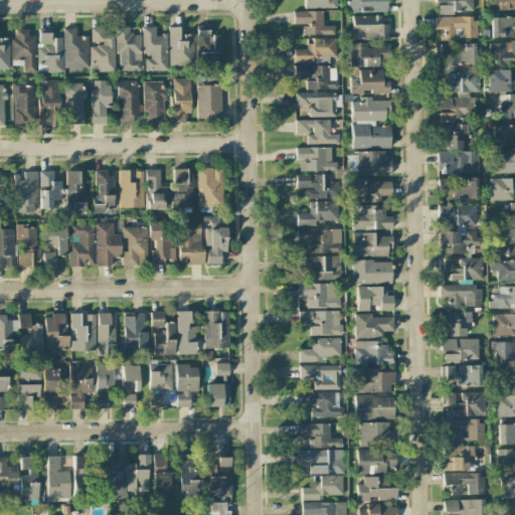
[(304,0),(304,8),(336,8),(335,0),(304,0)]
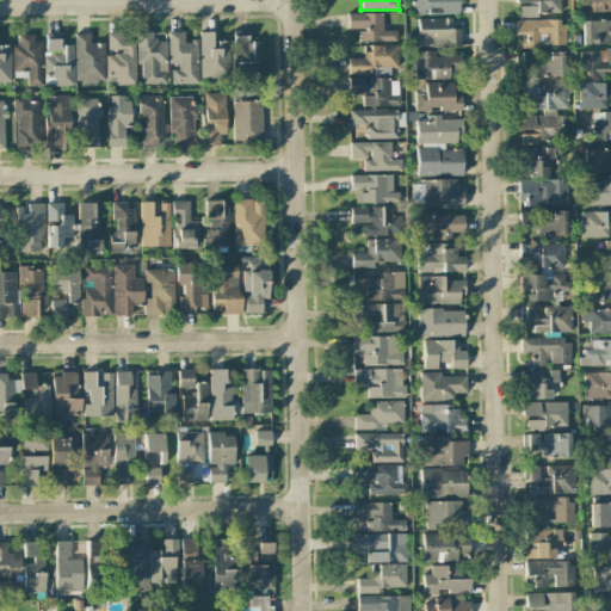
[(458,14),(457,0),(412,0),(413,16),(458,14)]
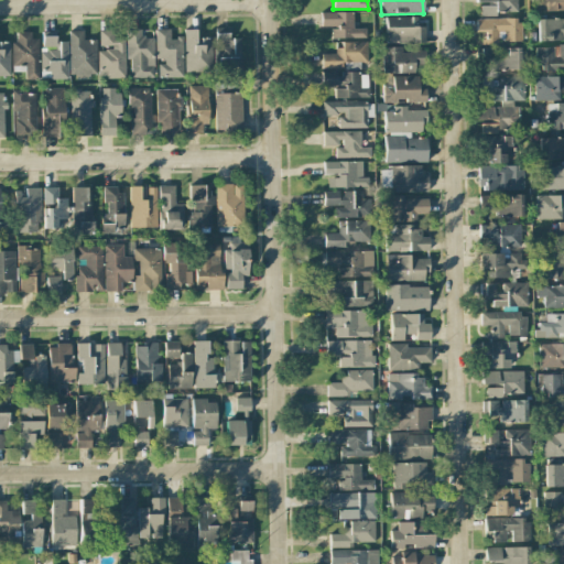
[(475,0),(476,4),(479,4),(479,14),(517,13),(517,0),(475,0)]
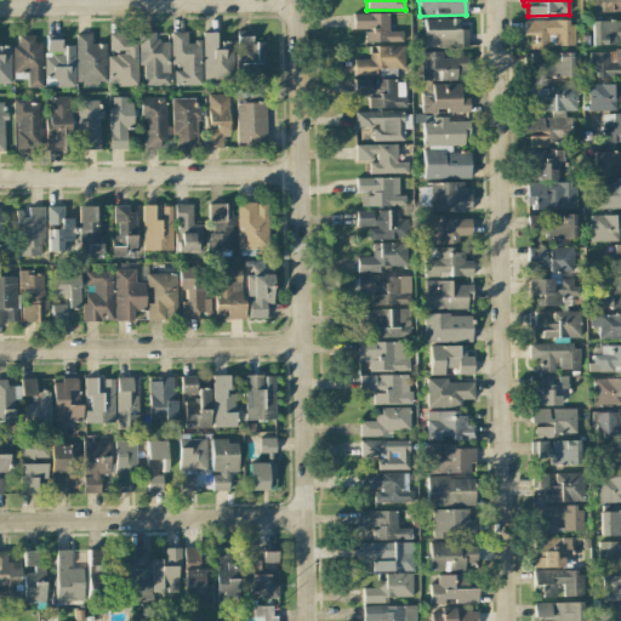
[(620,11),(620,0),(591,0),(591,11),(620,11)]
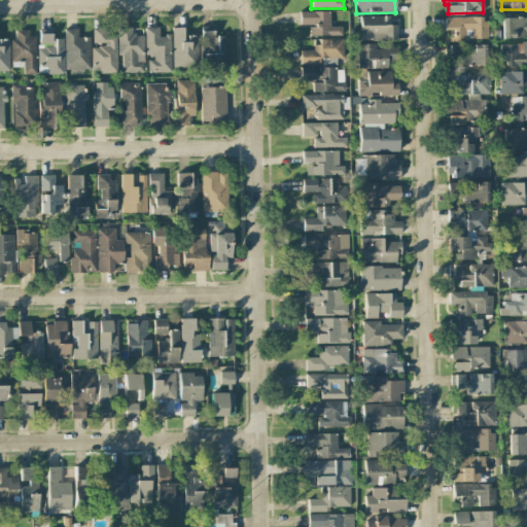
[(310,36),(342,36),(342,27),(330,27),(330,11),(300,12),(300,25),(309,25),(310,36)]
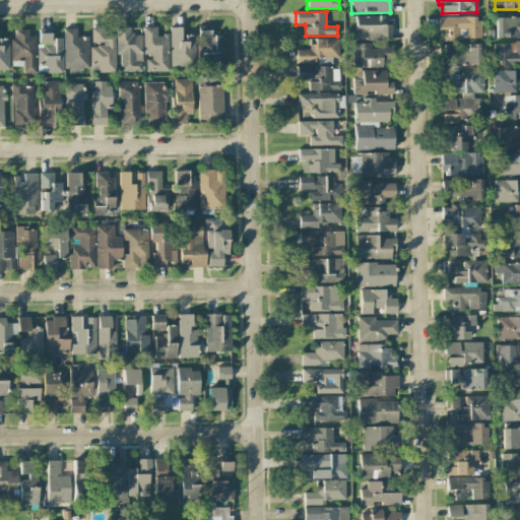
[(392,25),(384,25),(385,16),(355,15),(354,40),(391,41),(392,25)]
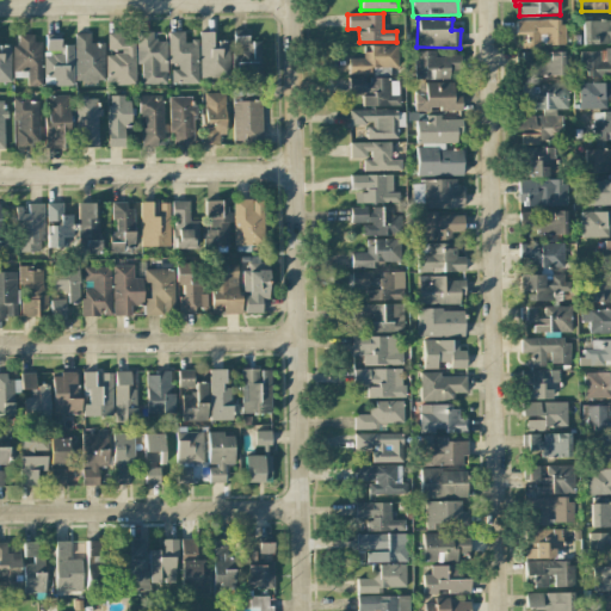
[(565,45),(565,20),(518,22),(518,49),(539,48),(539,36),(545,36),(545,45),(565,45)]
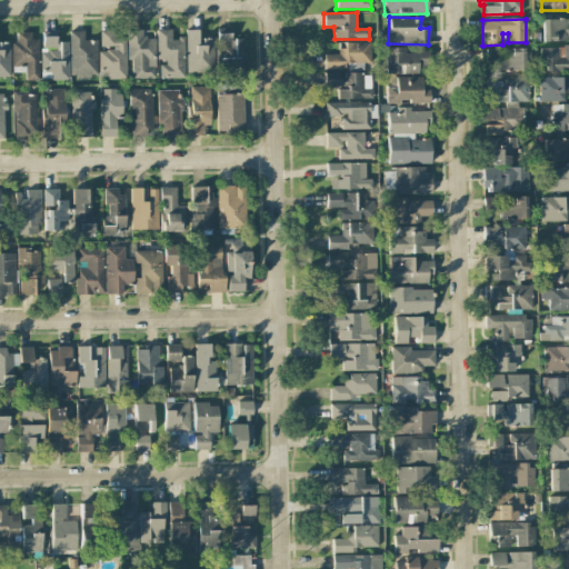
[(568,41),(568,28),(568,19),(542,19),(542,42),(568,41)]
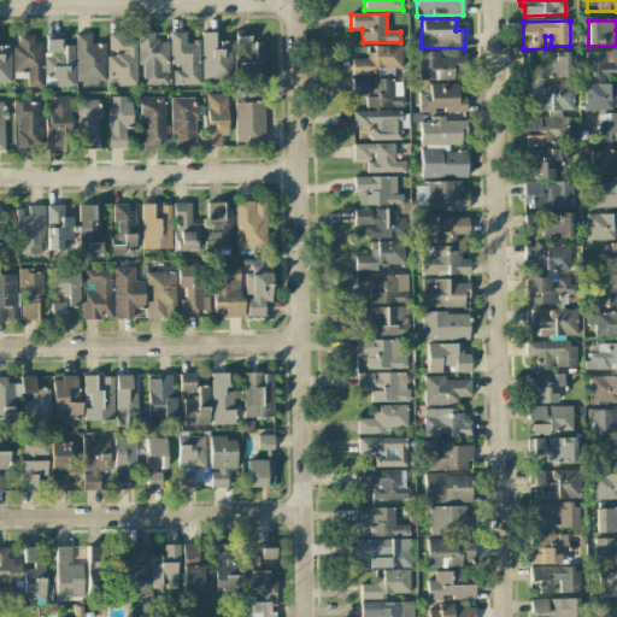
[(137,31),(156,31),(156,37),(159,37),(159,41),(169,41),(169,84),(146,84),(144,82),(144,65),(137,65),(137,31)]
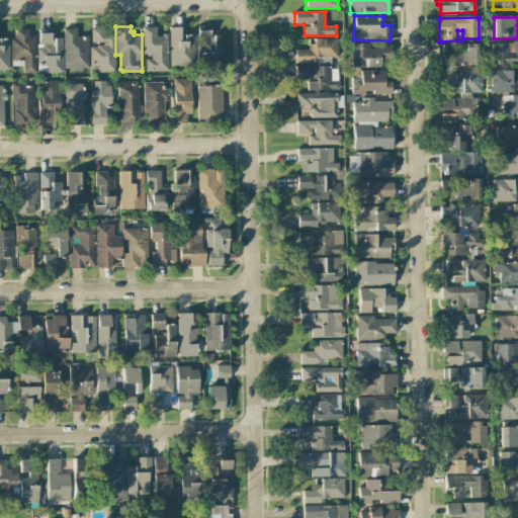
[(143,27),(144,54),(151,54),(151,59),(146,59),(146,71),(169,71),(168,32),(162,33),(162,35),(156,35),(156,26),(143,27)]
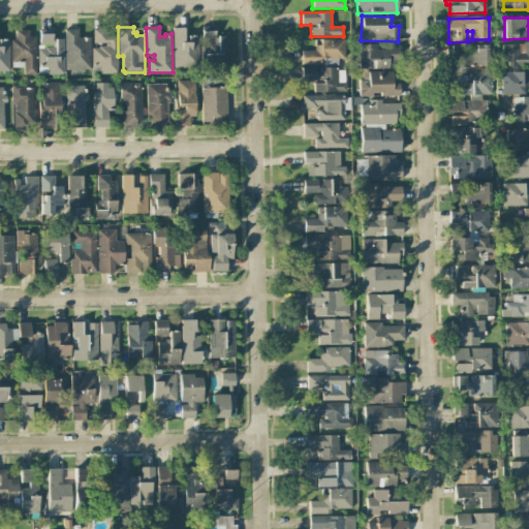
[(173,27),(174,72),(199,71),(199,35),(188,35),(188,27),(173,27)]
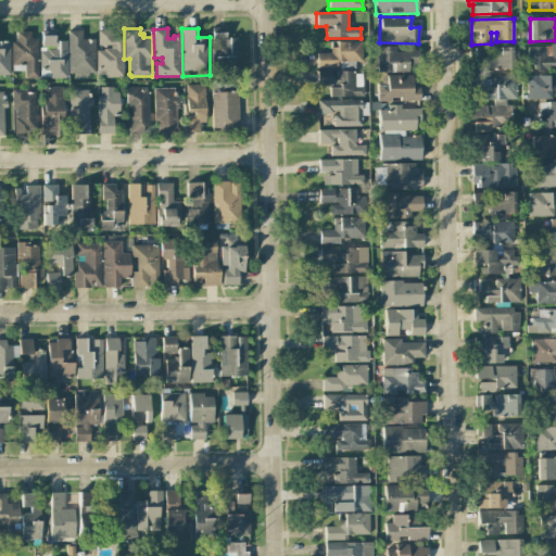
[(97,29),(98,76),(124,76),(123,29),(97,29)]
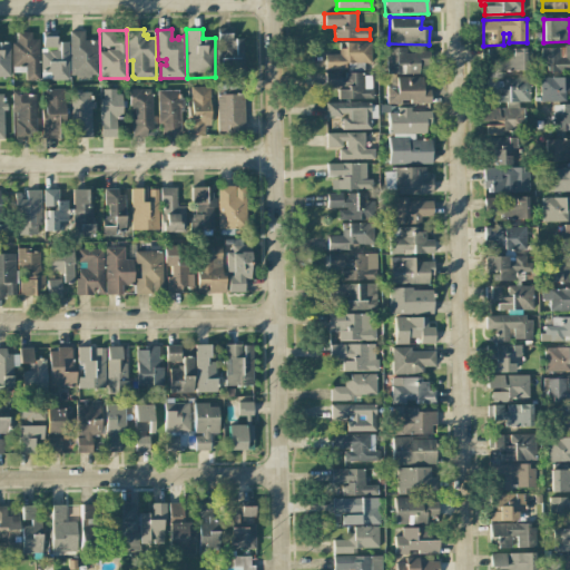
[(70,31),(84,31),(85,40),(97,40),(98,79),(71,80),(70,31)]
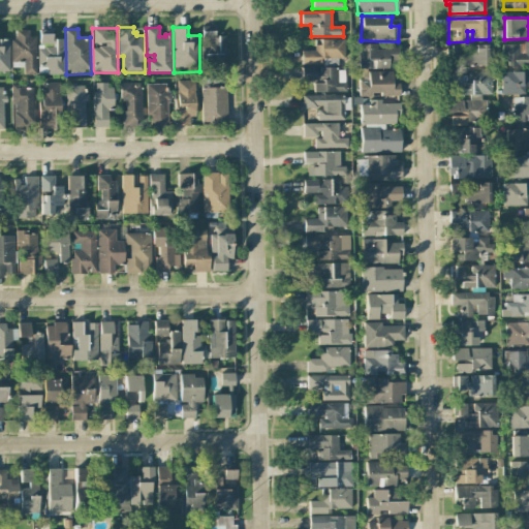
[(16,30),(29,30),(29,36),(37,36),(37,72),(37,75),(23,75),(23,67),(11,67),(11,40),(17,40),(16,30)]
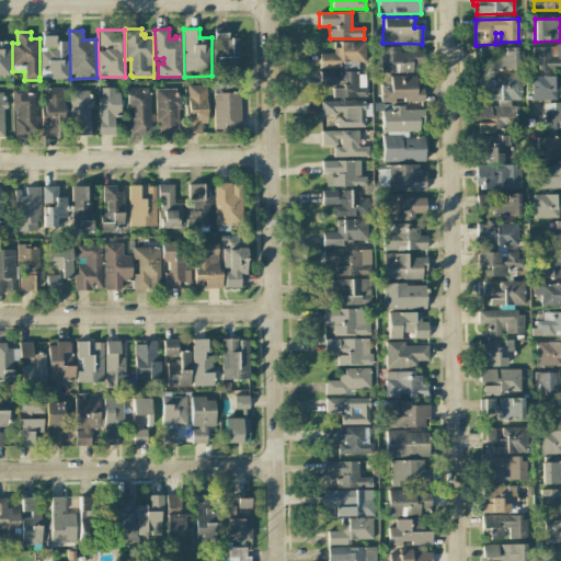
[(214,33),(227,33),(228,38),(240,38),(241,76),(215,76),(214,33)]
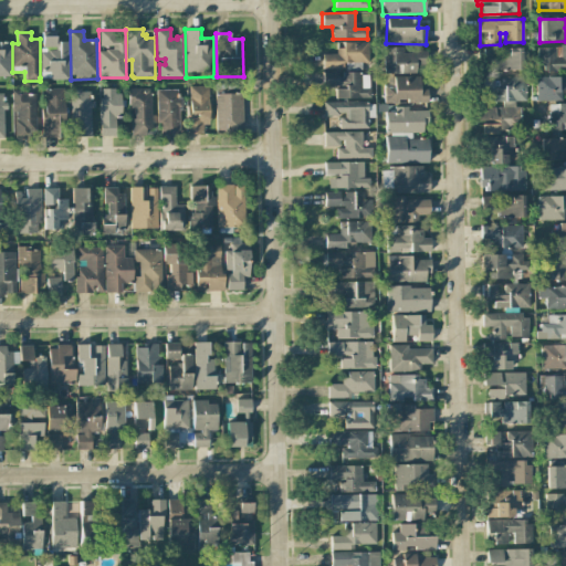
[(69,79),(51,80),(51,77),(41,77),(40,46),(42,46),(42,37),(55,35),(56,44),(59,44),(59,41),(67,41),(69,79)]
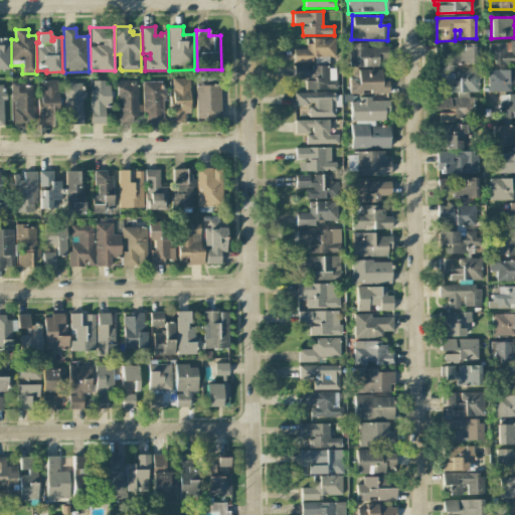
[(0,70),(10,70),(9,37),(0,37),(0,70)]
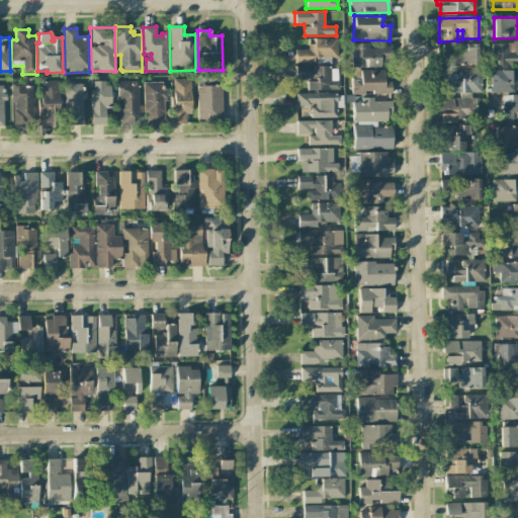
[(338,58),(337,38),(311,39),(311,50),(295,50),(295,64),(331,63),(331,58),(338,58)]
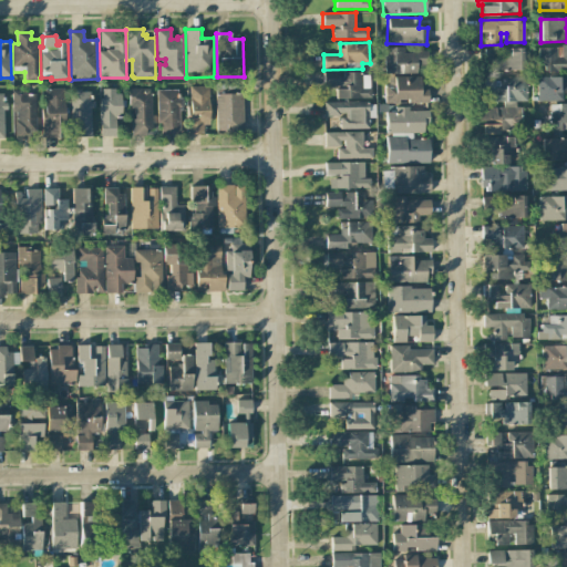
[(539,72),(566,71),(566,47),(539,47),(539,72)]
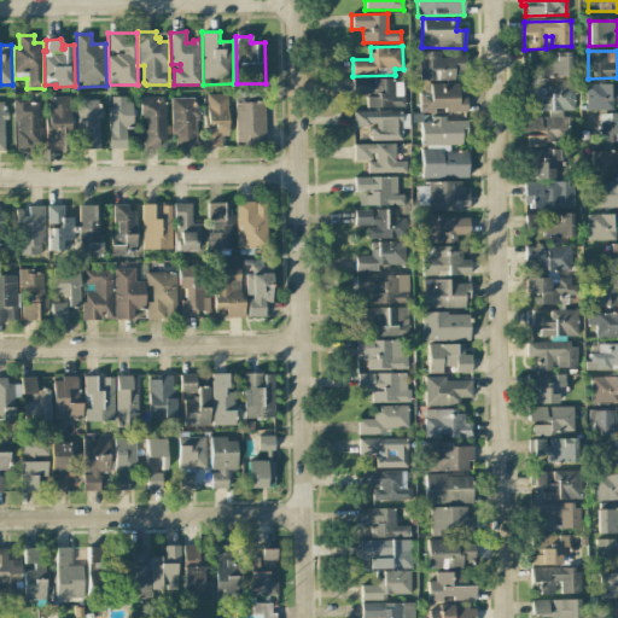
[(454,81),(454,74),(466,74),(466,56),(439,57),(439,52),(419,52),(419,81),(454,81)]
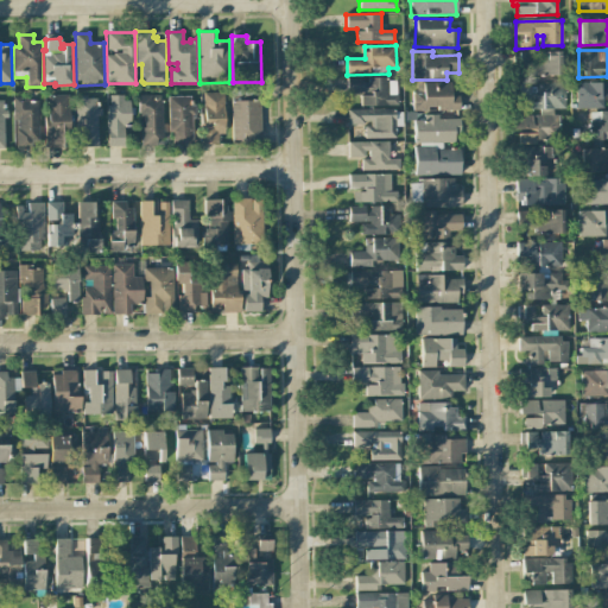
[(563,51),(520,52),(520,76),(563,75),(563,51)]
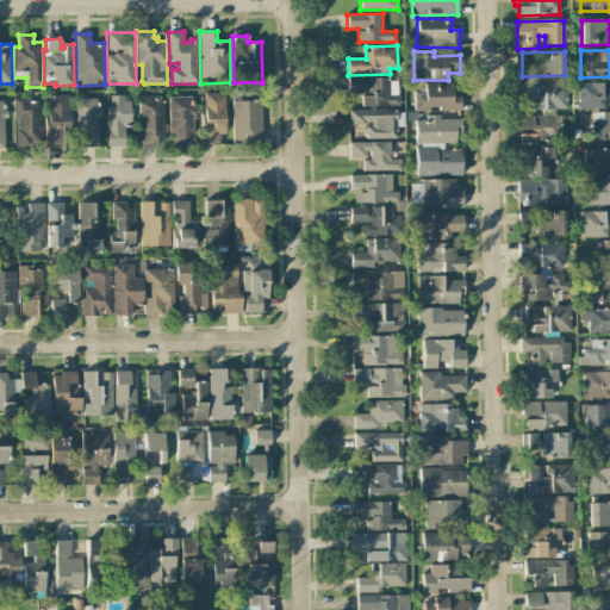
[(362,106),(398,106),(398,79),(366,80),(366,78),(348,79),(348,94),(362,94),(362,106)]
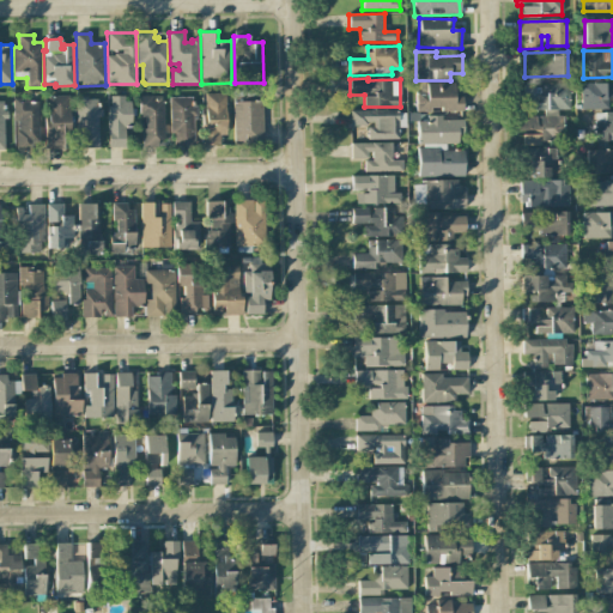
[(416,95),(417,113),(430,111),(430,110),(463,110),(463,97),(455,97),(455,83),(428,84),(428,95),(416,95)]
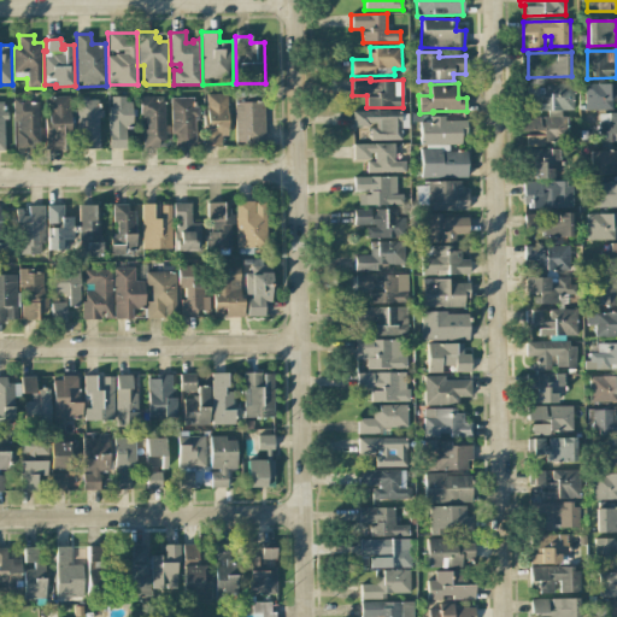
[(616,110),(616,109),(616,83),(585,83),(585,110),(616,110)]
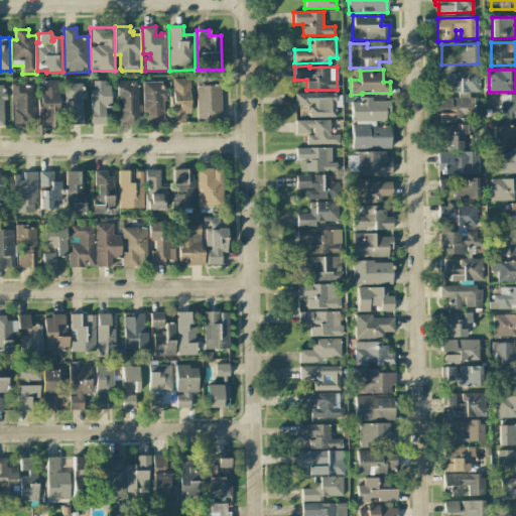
[(480,92),(479,72),(454,72),(454,80),(449,80),(449,72),(439,72),(439,93),(480,92)]
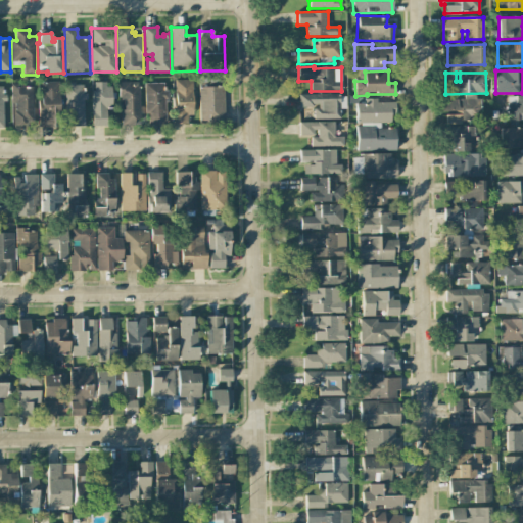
[(193,78),(193,115),(186,115),(186,123),(173,123),(173,78),(193,78)]
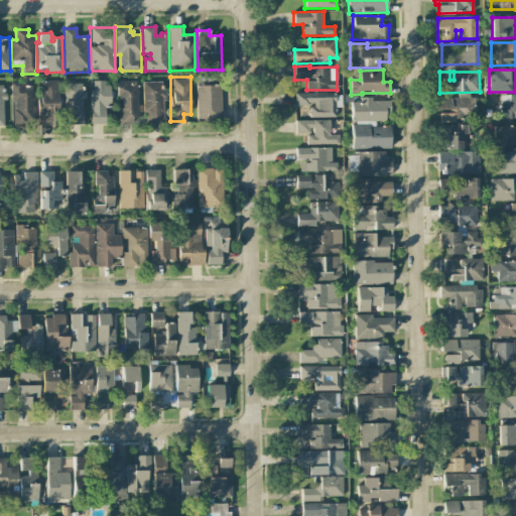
[(39,80),(58,80),(58,106),(51,106),(51,124),(38,124),(39,80)]
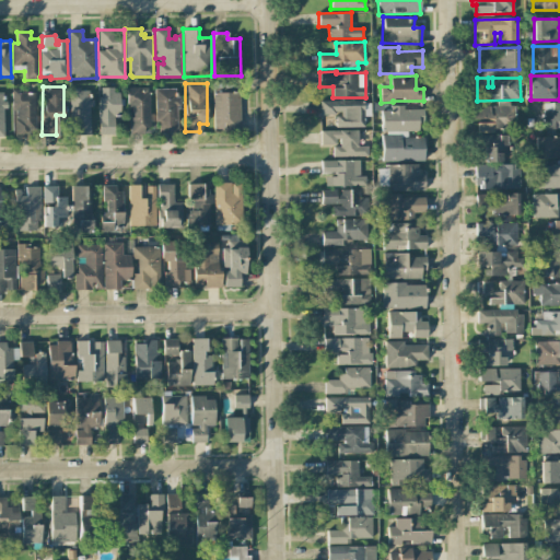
[(119,92),(119,116),(115,116),(115,135),(98,135),(98,120),(97,120),(97,96),(102,96),(102,88),(114,88),(119,92)]
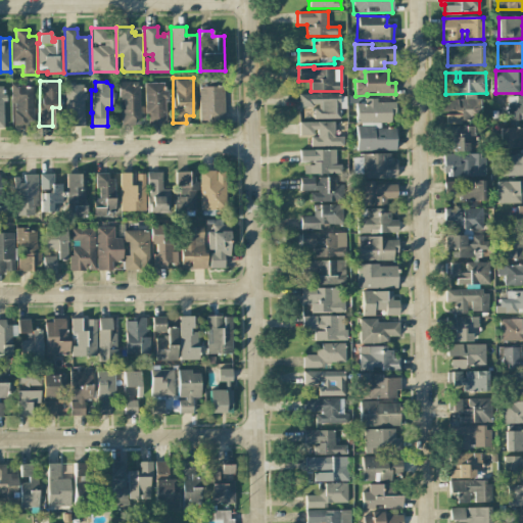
[(120,82),(131,82),(131,86),(139,86),(140,119),(134,119),(134,125),(121,126),(121,109),(124,109),(124,100),(120,100),(120,82)]
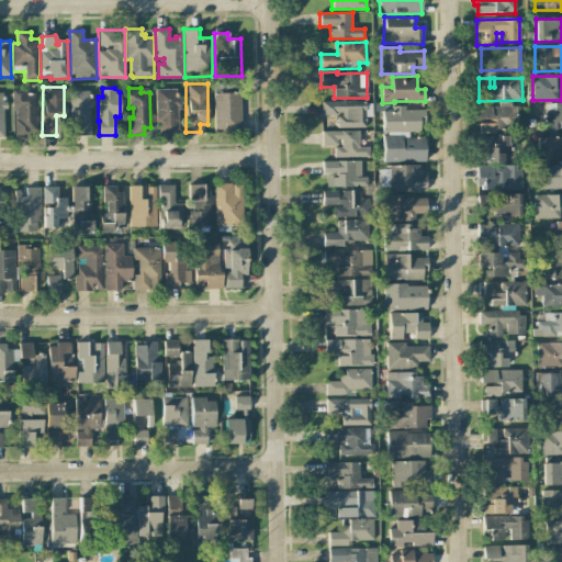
[(155,89),(156,122),(160,122),(160,134),(178,134),(177,105),(180,105),(180,98),(175,99),(175,88),(155,89)]
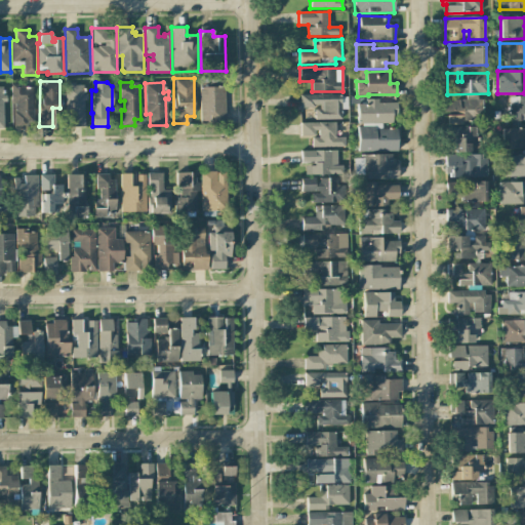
[(32,88),(33,123),(28,124),(28,128),(12,128),(11,85),(15,83),(25,84),(25,87),(27,88),(32,88)]
